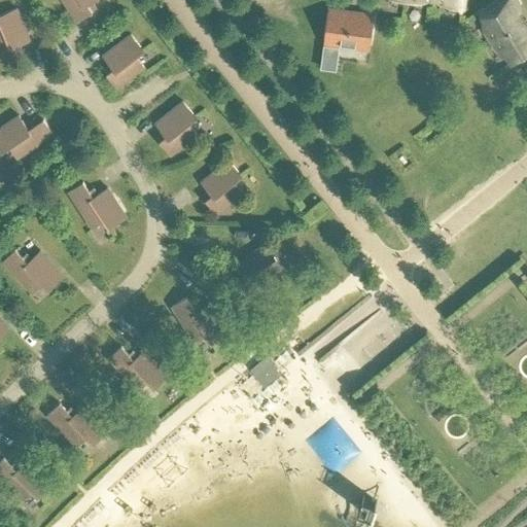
[(63,0),(78,22),(93,11),(88,4),(94,0),(63,0)]
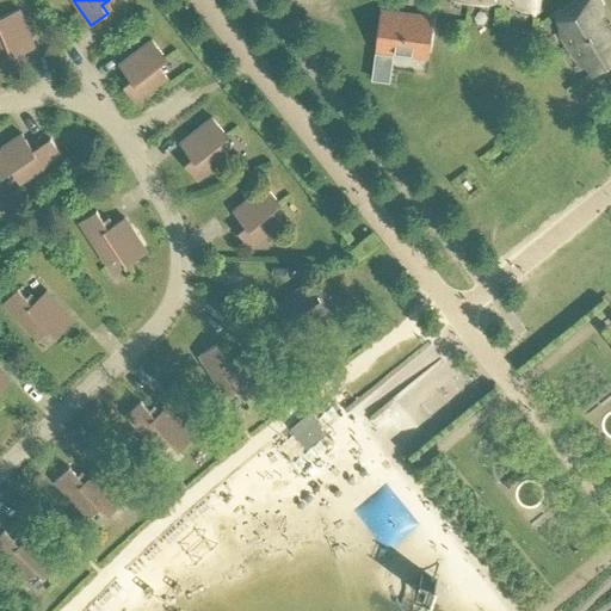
[(470,0),(470,4),(473,4),(473,0),(503,0),(503,7),(504,8),(505,0),(511,0),(536,4),(535,12),(536,12),(537,0),(470,0)]
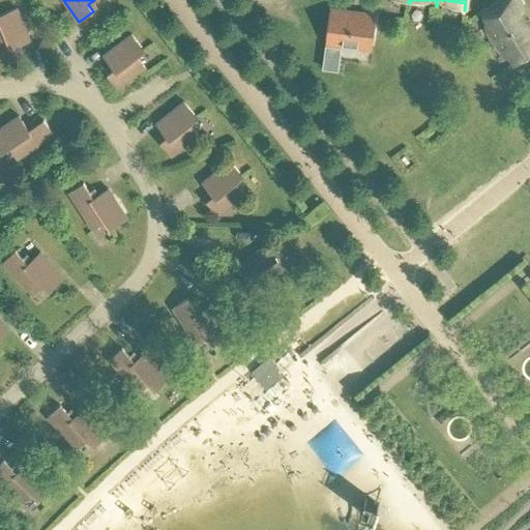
[(517,0),(507,0),(482,17),(497,39),(490,43),(491,45),(497,41),(512,64),(529,53),(529,34),(524,25),(528,22),(527,21),(523,24),(517,12),(521,9),(520,6),(519,3),(517,0)]
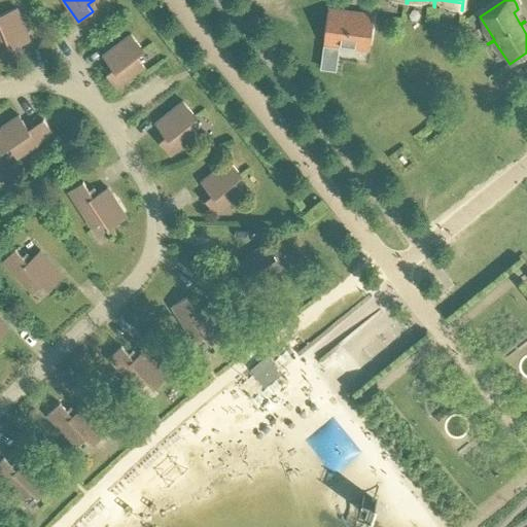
[(0,58),(1,61),(18,55),(14,46),(30,40),(30,39),(29,39),(15,9),(18,8),(16,7),(0,13),(0,24),(0,25),(0,24),(0,58)]
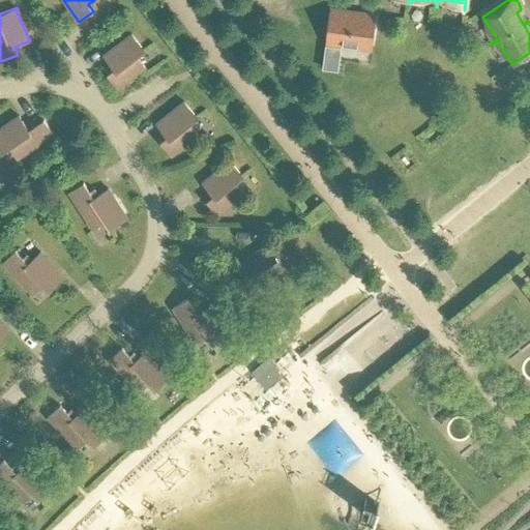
[(328,41),(372,48),(375,18),(331,11),(328,41)]
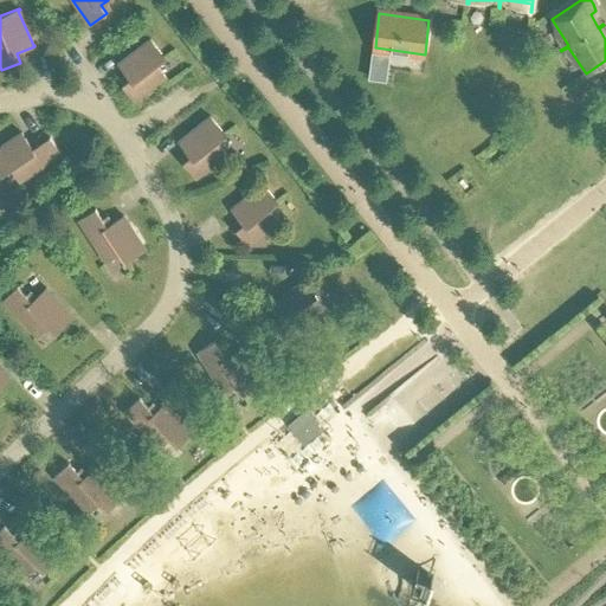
[(122,84),(135,101),(165,78),(168,82),(169,82),(158,65),(166,58),(150,38),(149,39),(150,40),(120,64),(120,62),(118,63),(130,79),(122,84)]
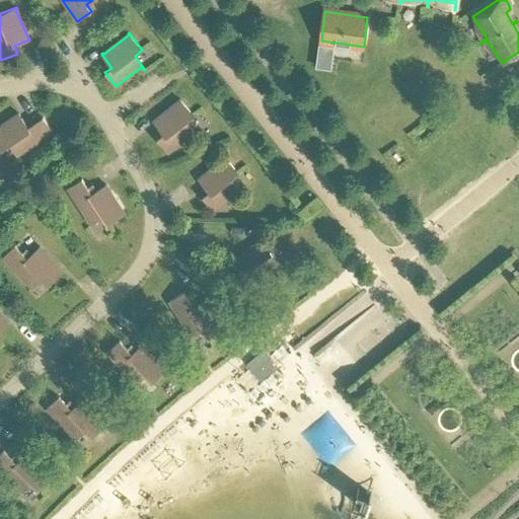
[(319,46),(317,57),(365,63),(367,52),(319,46)]
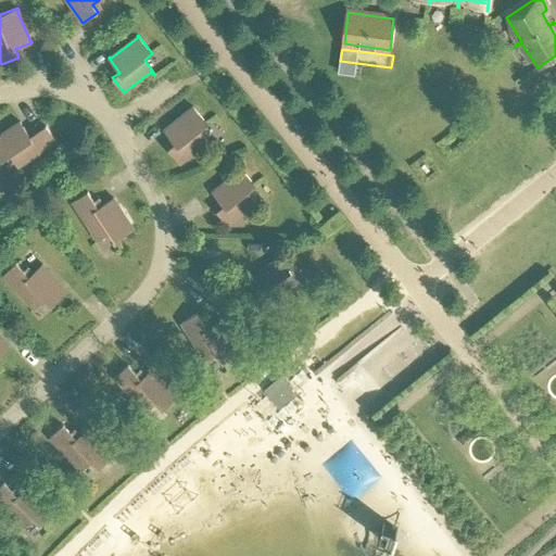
[(168,149),(179,163),(207,142),(210,146),(212,144),(200,130),(207,124),(193,106),(192,106),(193,108),(165,129),(165,128),(164,129),(175,143),(168,149)]
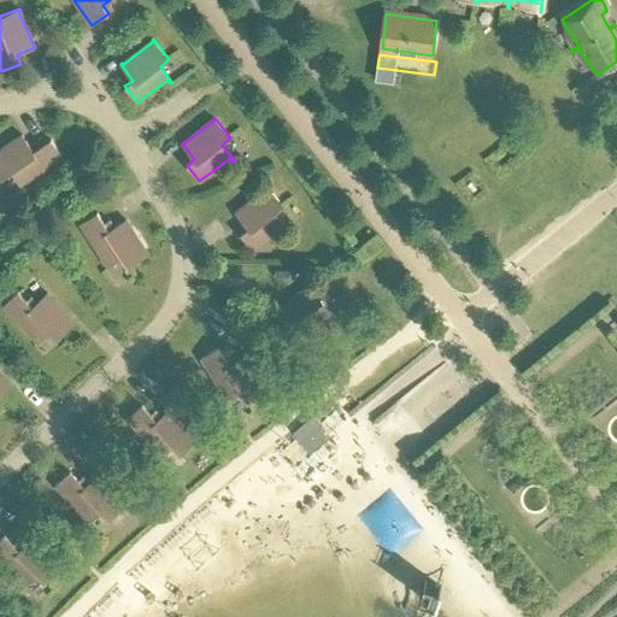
[(0,175),(1,178),(11,172),(23,189),(24,189),(21,184),(63,157),(51,139),(34,151),(22,134),(21,135),(22,136),(0,151),(0,175)]
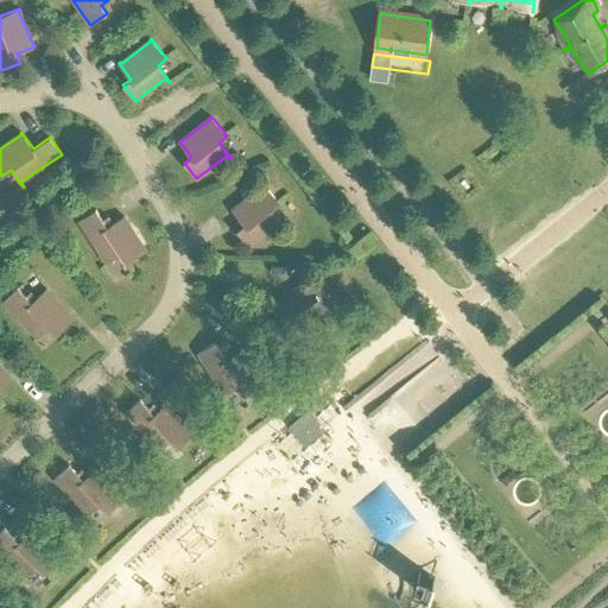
[(236,230),(249,246),(279,222),(283,227),(284,226),(271,210),(279,203),(264,183),(263,184),(264,185),(234,209),(233,208),(232,209),(245,225),(236,230)]
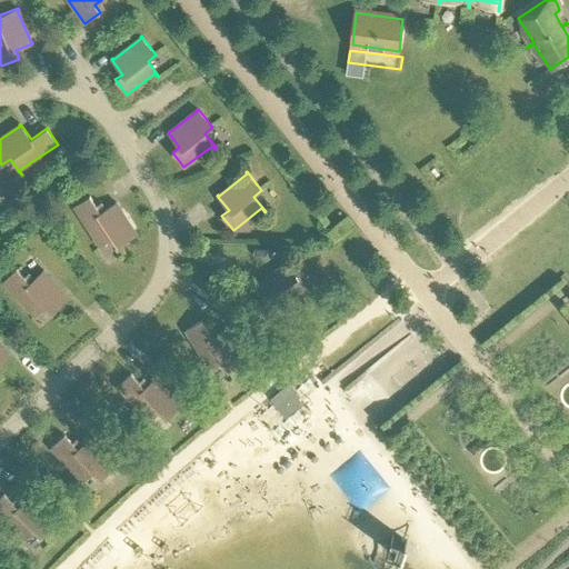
[(117,202),(116,201),(100,212),(90,196),(73,207),(99,245),(95,248),(96,249),(111,238),(118,247),(137,233),(137,232),(135,233),(116,203),(117,202)]
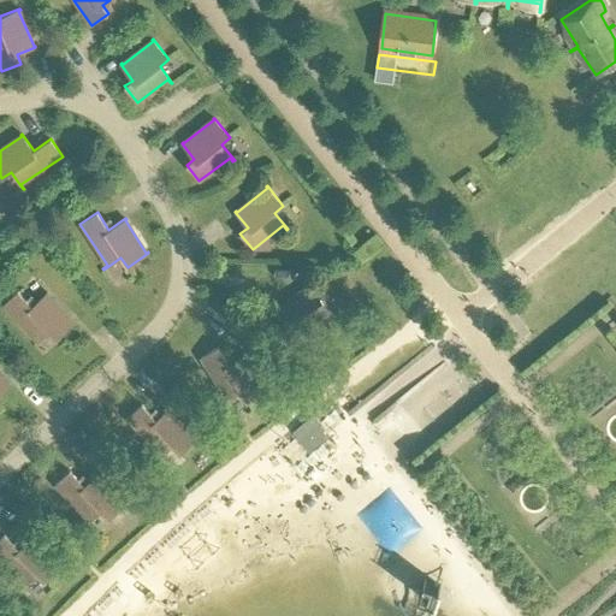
[(331,319),(329,317),(333,314),(312,284),(289,301),(292,307),(279,317),(296,341),(314,327),(317,330),(331,319)]
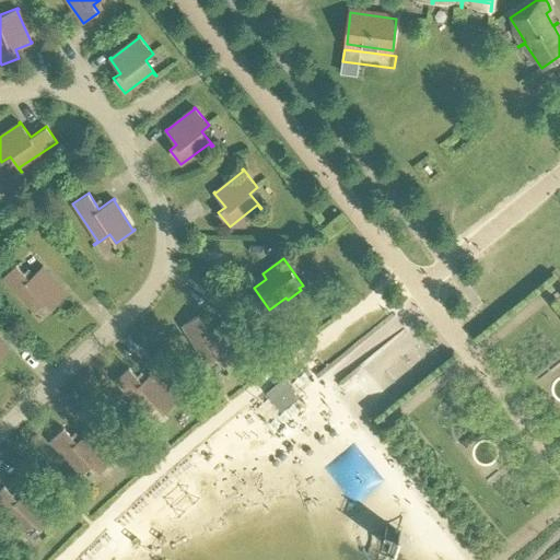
[(45,302),(51,310),(68,293),(68,292),(67,293),(43,268),(44,267),(43,266),(30,278),(16,264),(2,277),(34,311),(30,314),(31,315),(45,302)]
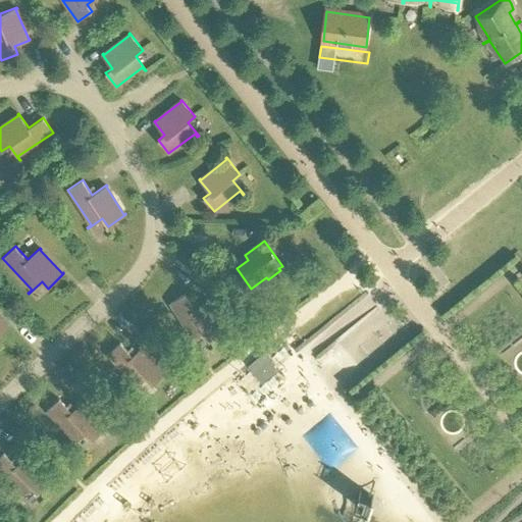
[(185,294),(170,303),(193,338),(189,342),(190,343),(204,332),(209,341),(227,329),(226,328),(225,328),(225,327),(208,301),(209,301),(209,299),(195,308),(185,294)]
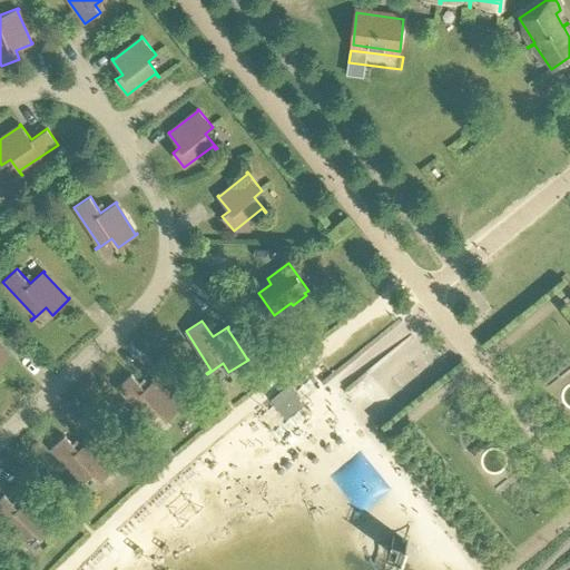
[(0,364),(10,355),(9,354),(8,355),(0,346),(0,364)]
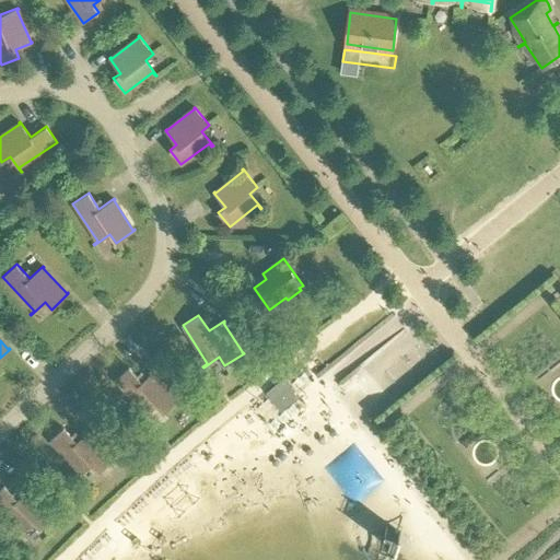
[(156,370),(155,369),(142,382),(129,366),(115,380),(146,413),(141,417),(142,418),(156,406),(163,412),(181,397),(179,396),(178,397),(155,371),(156,370)]
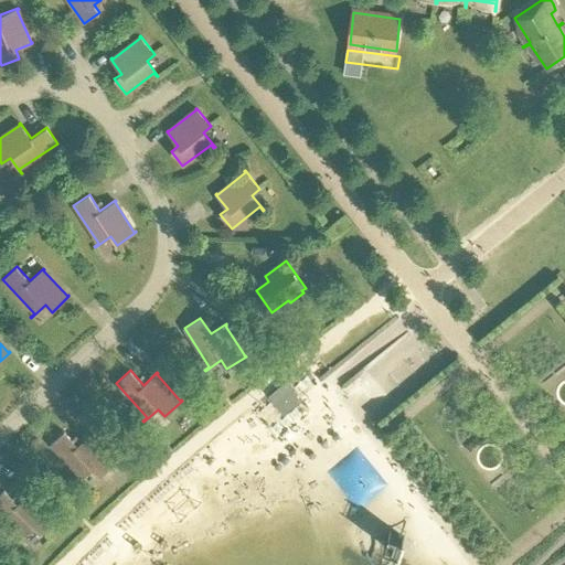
[(305,398),(288,379),(255,406),(272,426),(305,398)]
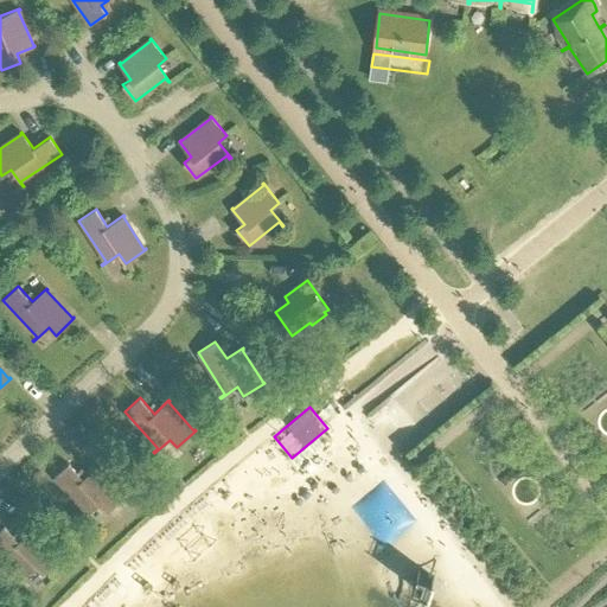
[(98,466),(97,465),(83,478),(69,464),(55,477),(88,513),(84,517),(85,518),(100,504),(107,512),(126,494),(125,493),(123,494),(97,467),(98,466)]
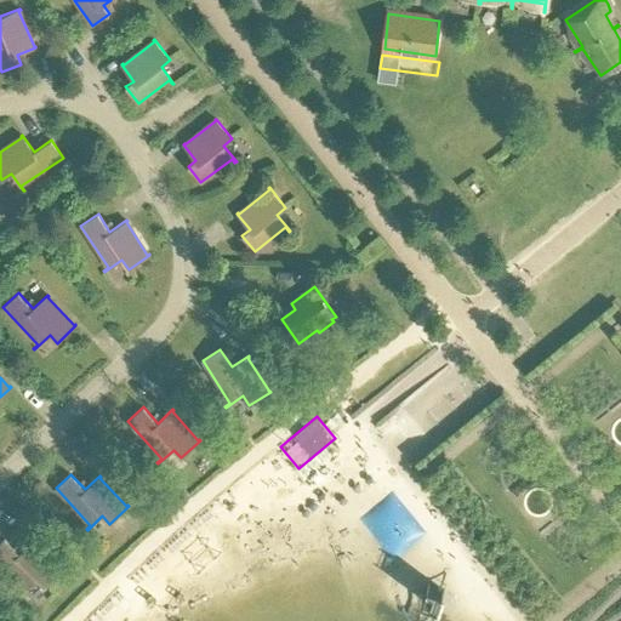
[(391,565),(416,548),(389,508),(364,525),(391,565)]
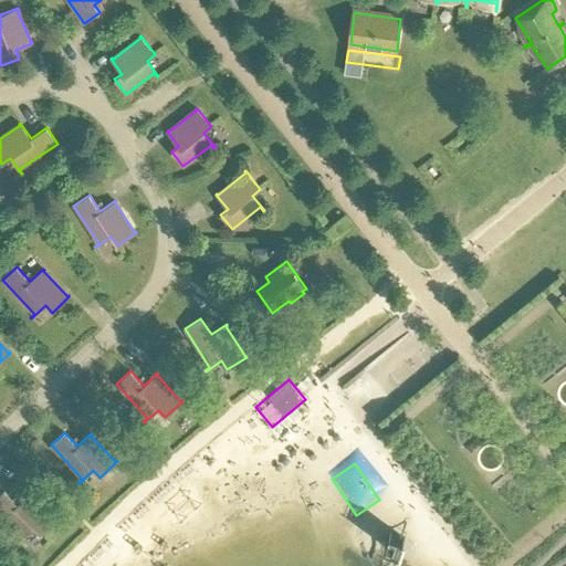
[(31,491),(30,492),(18,504),(4,491),(0,494),(0,513),(23,536),(20,541),(21,541),(34,527),(42,534),(58,517),(58,516),(56,517),(31,493),(32,492),(31,491)]
